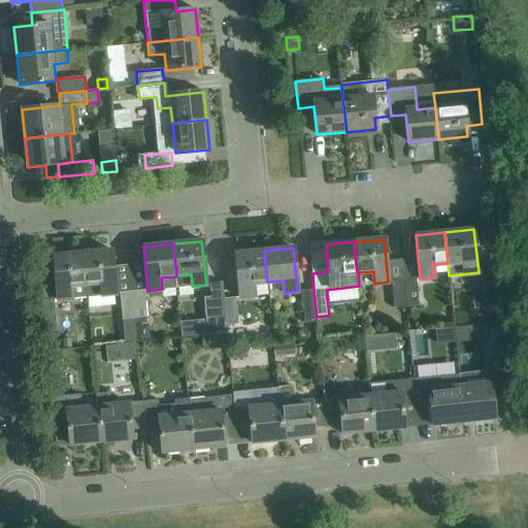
[(83,253),(86,286),(87,298),(116,295),(111,251),(83,253)]
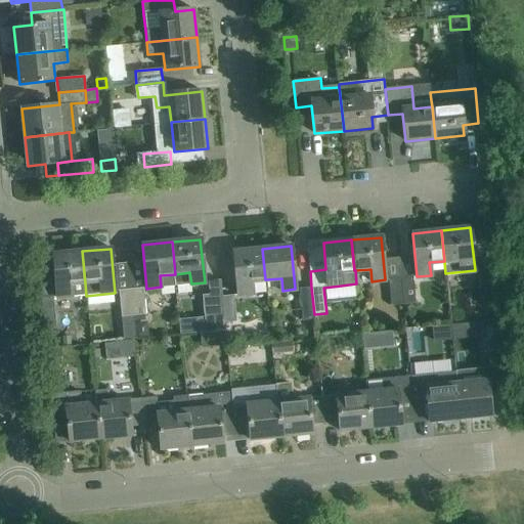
[(265,279),(262,249),(233,252),(237,295),(252,294),(251,281),(265,279)]
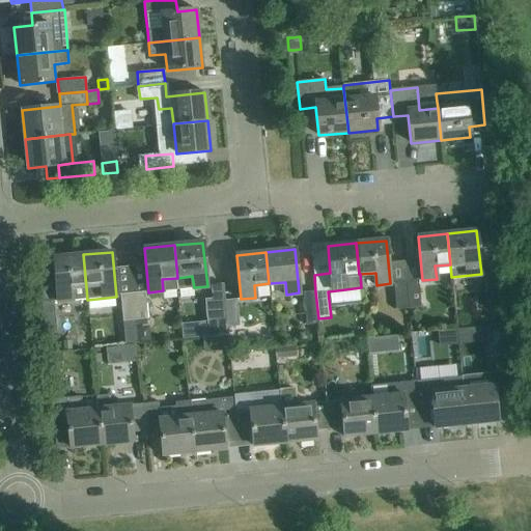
[(86,287),(83,254),(53,257),(57,302),(73,301),(72,289),(86,287)]
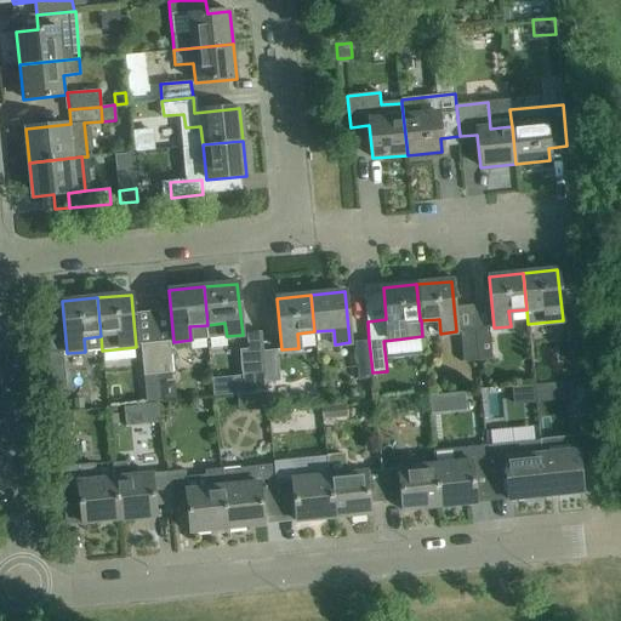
[(569,349),(584,348),(585,348),(582,326),(568,328),(569,349)]
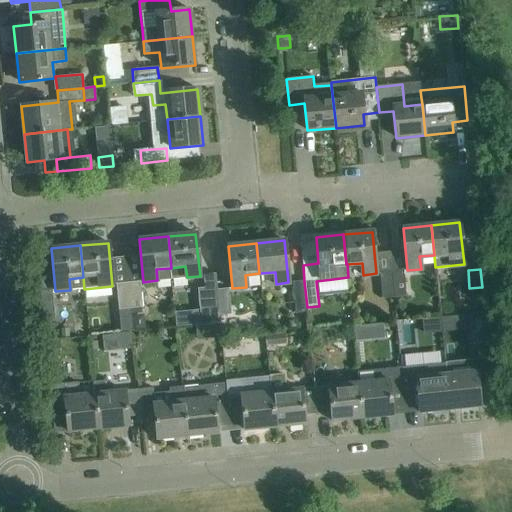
[(391,272),(394,296),(404,295),(402,271),(391,272)]
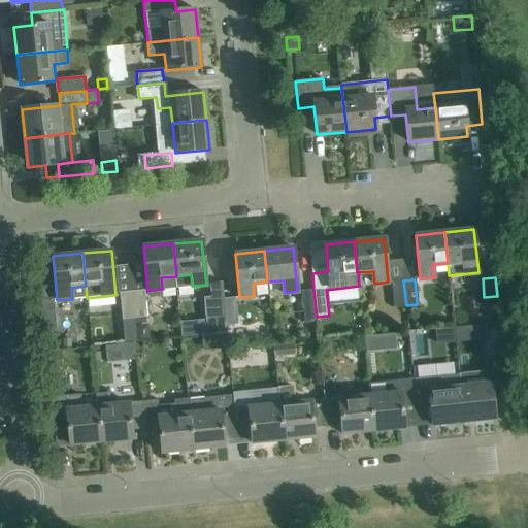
[(406,305),(403,281),(391,282),(394,306),(406,305)]
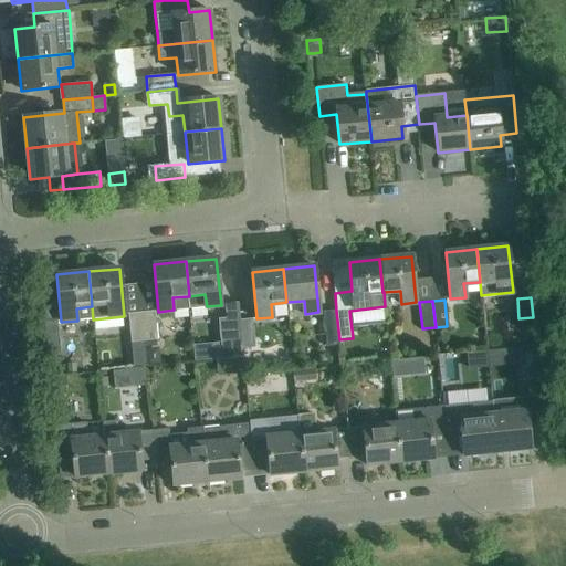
[(339,339),(336,311),(323,312),(326,347),(339,346),(339,339)]
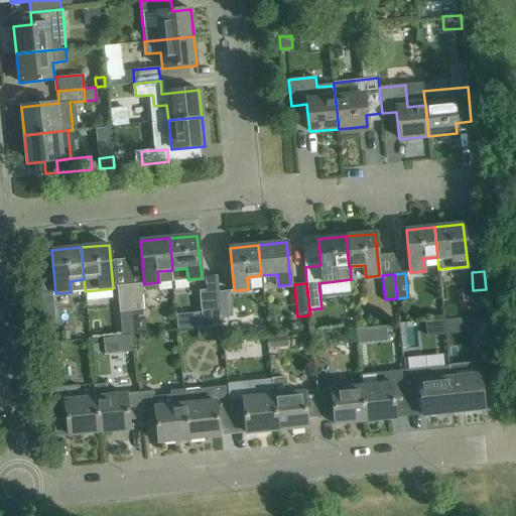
[(129,286),(131,310),(143,309),(141,285),(129,286)]
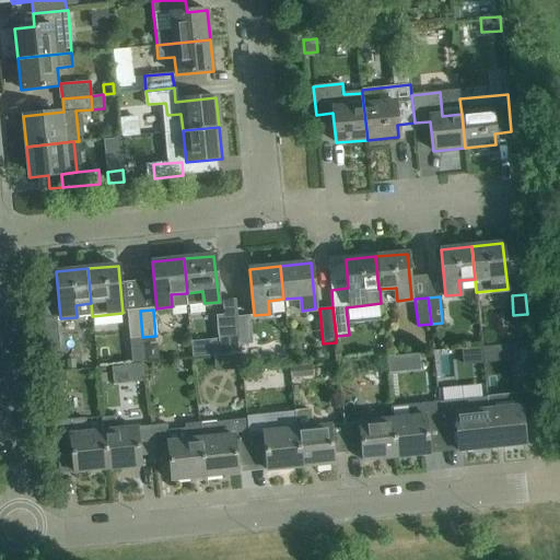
[(142,337),(140,311),(127,312),(129,338),(142,337)]
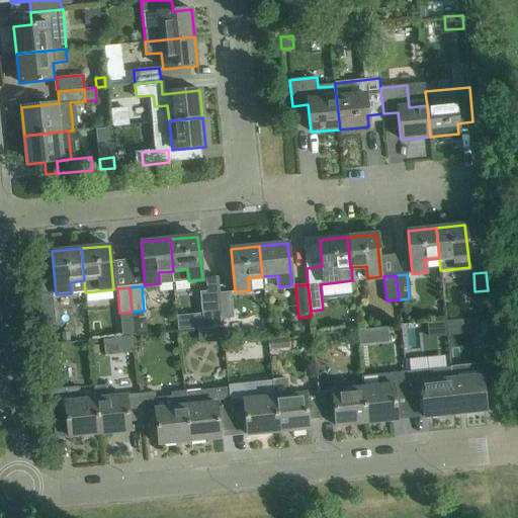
[(231,292),(219,293),(222,318),(233,317),(231,292)]
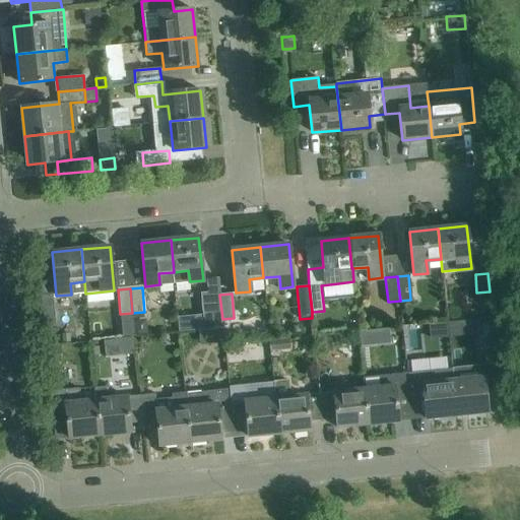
[(222,319),(219,295),(208,297),(210,321),(222,319)]
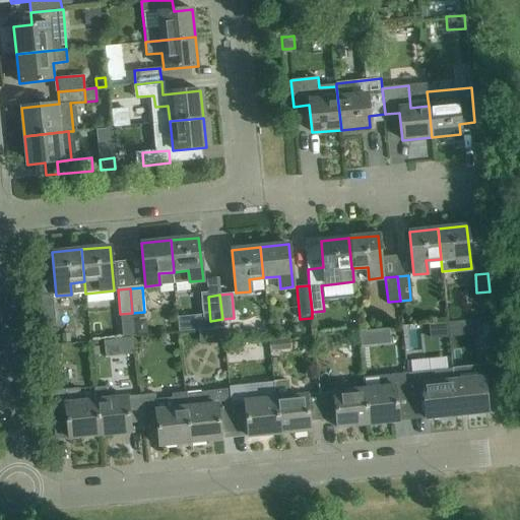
[(53,296),(41,297),(43,323),(55,322),(53,296)]
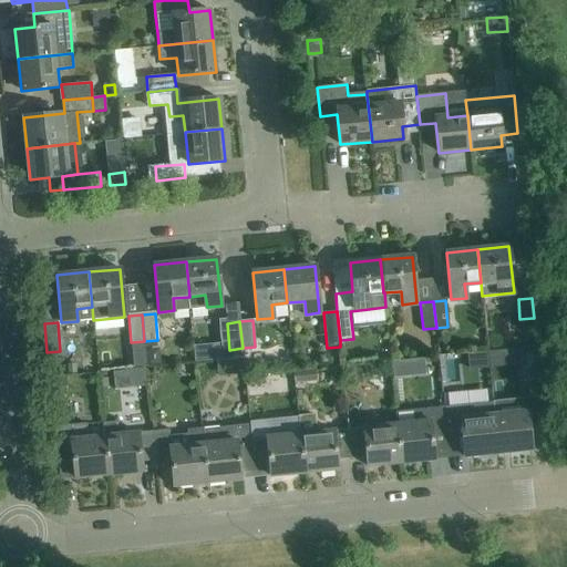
[(521,349),(487,352),(490,369),(523,366),(521,349)]
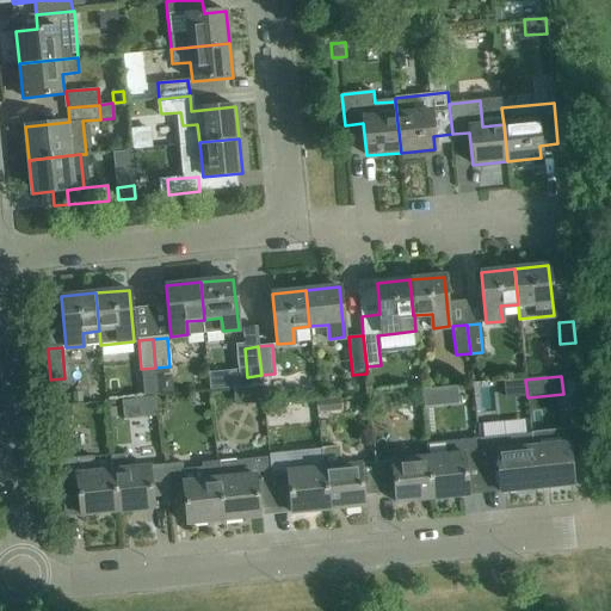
[(156,378),(158,395),(172,394),(170,377),(156,378)]
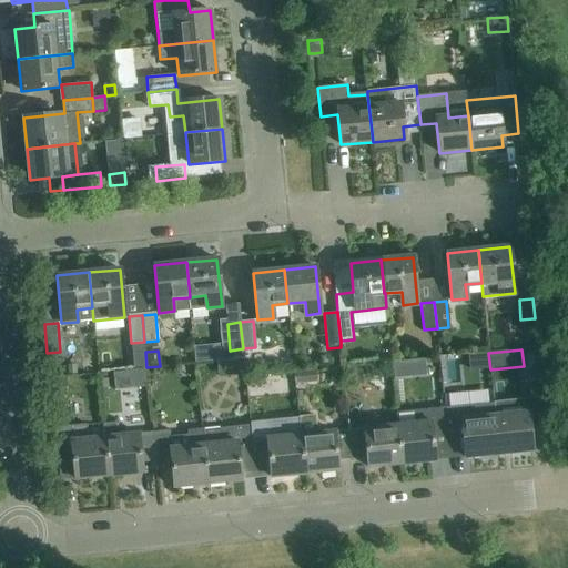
[(469,355),(467,355),(469,372),(490,369),(488,353),(469,355)]
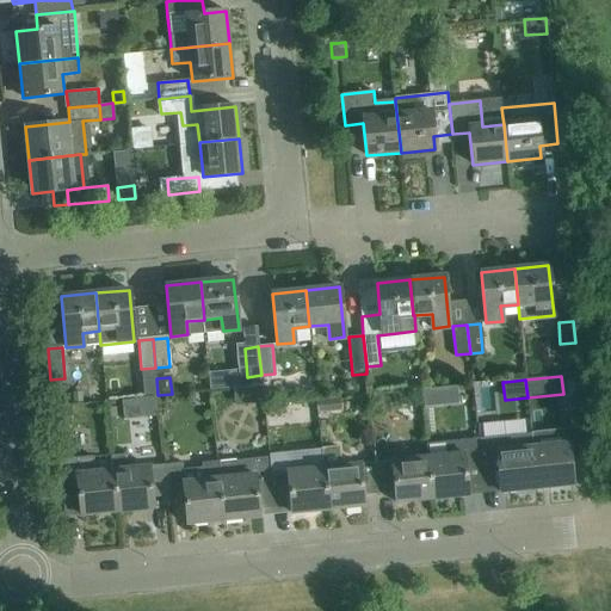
[(372,396),(374,417),(389,415),(387,395),(372,396)]
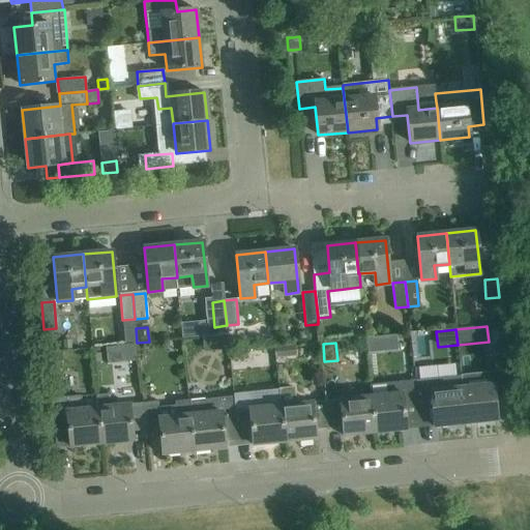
[(369,345),(371,357),(392,355),(390,343),(369,345)]
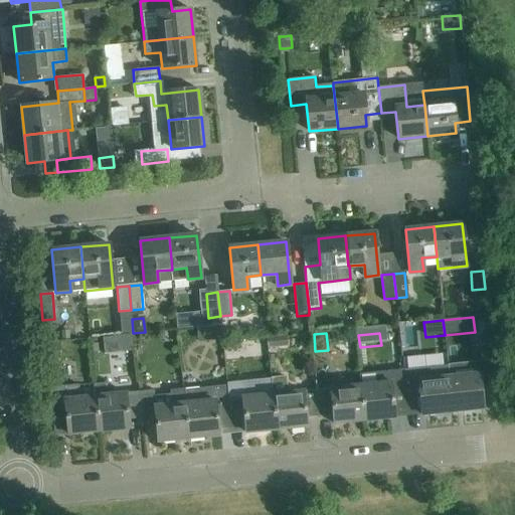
[(288,345),(287,336),(267,338),(268,347),(288,345)]
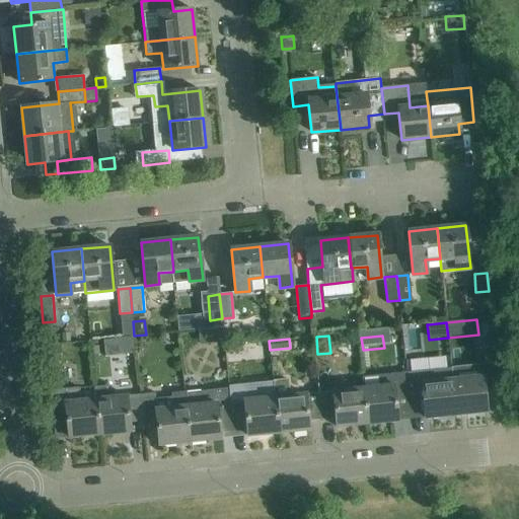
[(492,375),(452,380),(456,415),(487,412),(486,403),(495,402),(492,375)]
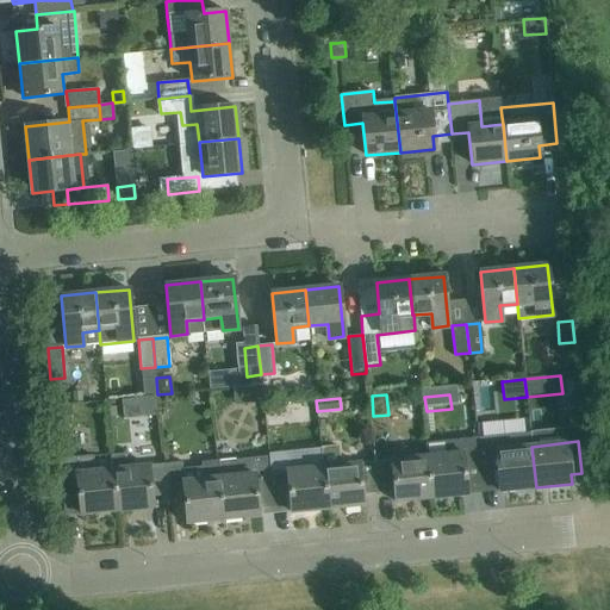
[(362,505),(362,496),(378,493),(375,462),(341,466),(338,447),(321,448),(323,468),(328,509),(362,505)]
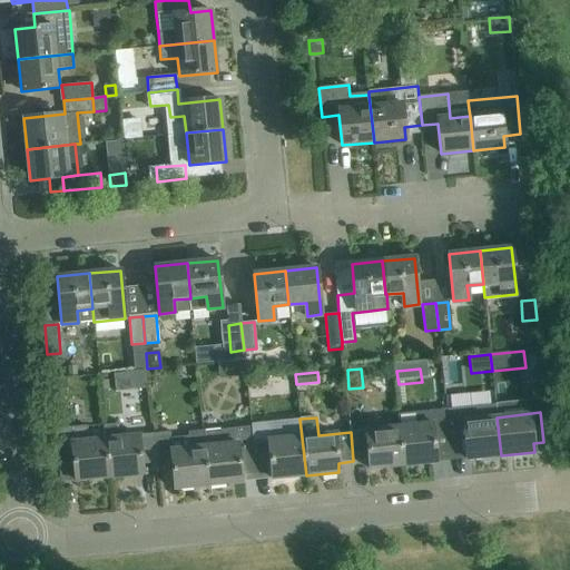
[(497,418),(448,422),(451,451),(465,450),(467,460),(501,455),(497,418)]
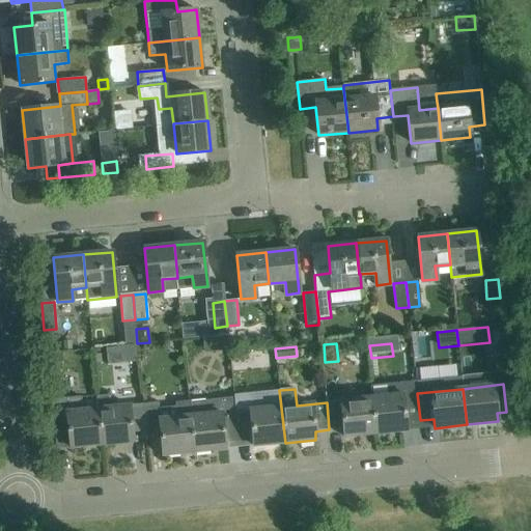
[(417,393),(371,398),(375,434),(407,430),(406,422),(420,420),(417,393)]
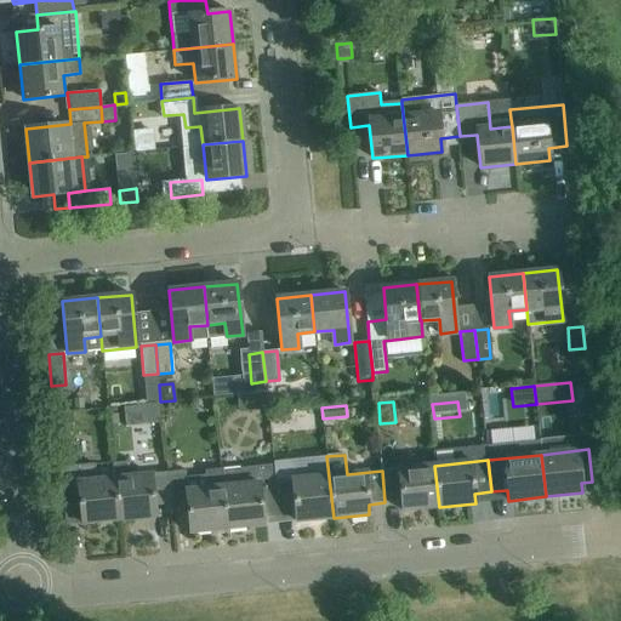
[(118,520),(114,478),(96,479),(95,463),(60,467),(64,516),(81,514),(81,524),(118,520)]
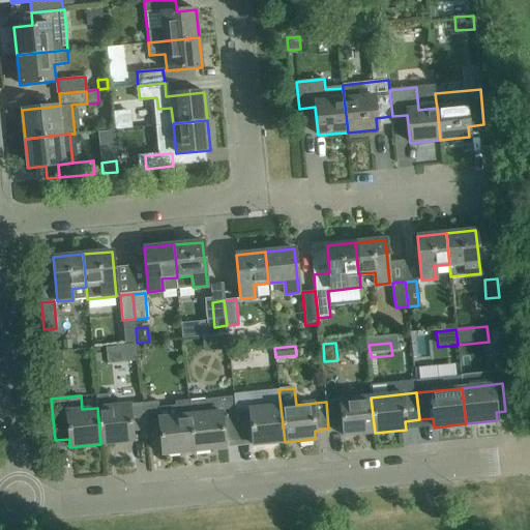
[(371,398),(326,402),(328,429),(343,428),(344,436),(375,433),(371,398)]
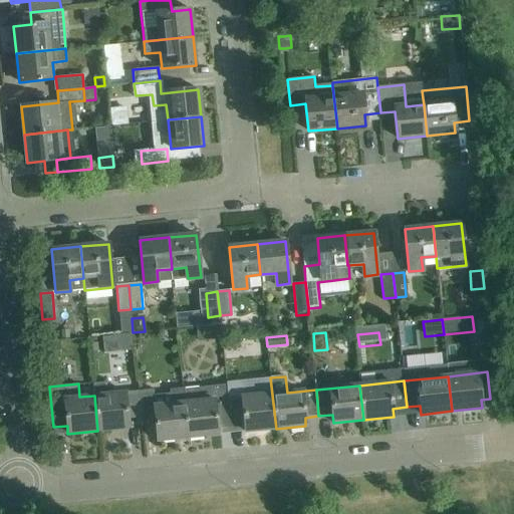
[(154,390),(139,391),(142,418),(155,417),(157,441),(187,438),(184,404),(155,407),(154,390)]
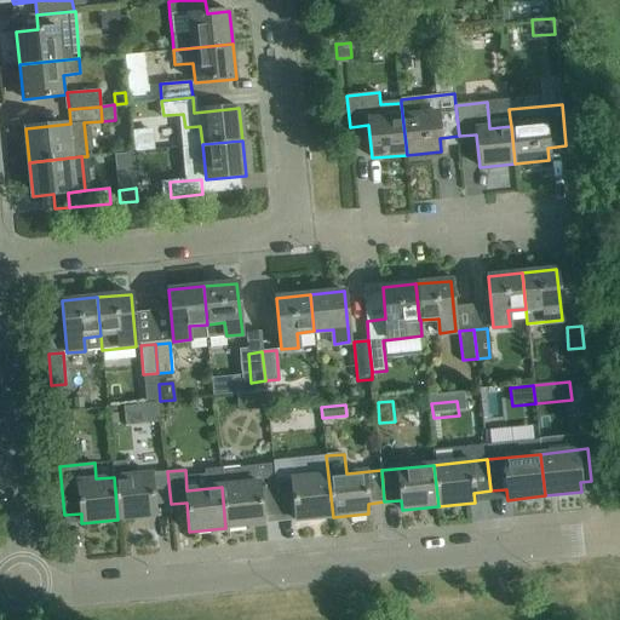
[(167,471),(114,477),(118,520),(155,516),(154,505),(171,504),(167,471)]
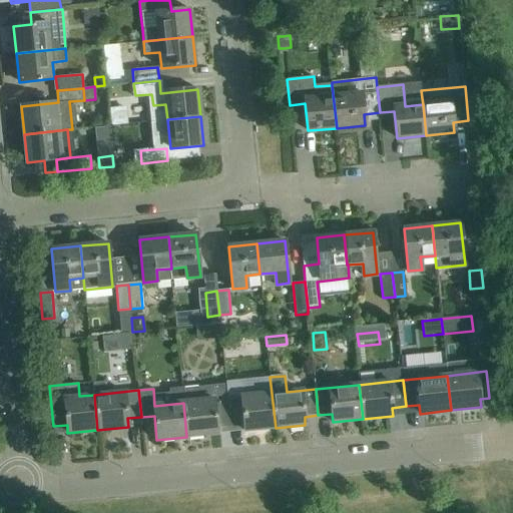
[(276,428),(272,394),(227,398),(230,424),(243,423),(244,431),(276,428)]
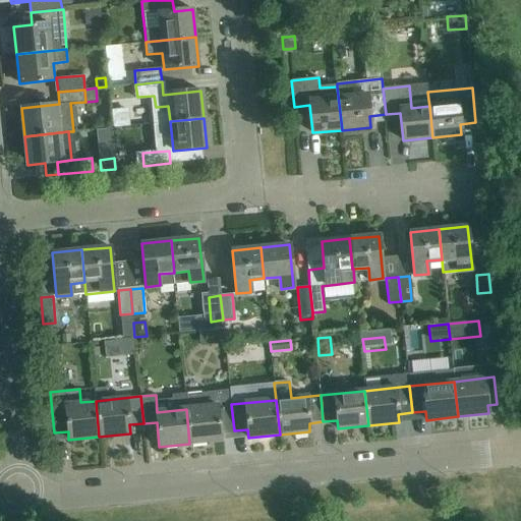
[(231,404),(186,409),(189,444),(221,441),(220,432),(234,430),(231,404)]
